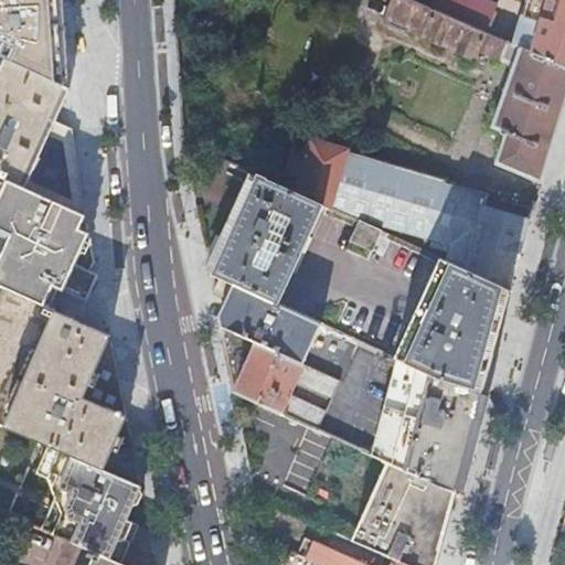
[(0,0),(0,60),(6,63),(73,93),(65,0),(0,0)]
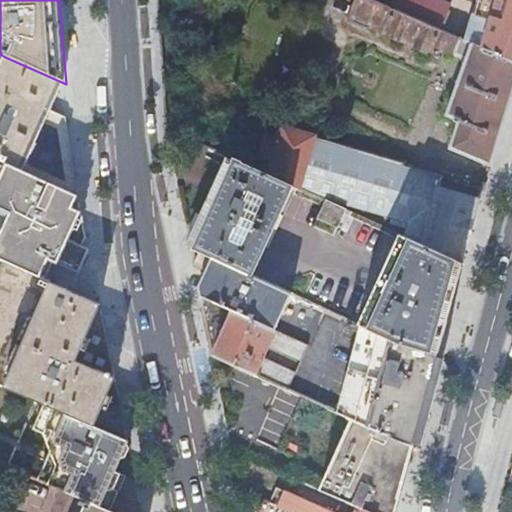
[(511,94),(511,60),(481,48),(441,31),(390,9),(368,0),(357,0),(348,20),(351,21),(349,25),(368,32),(369,30),(431,56),(434,50),(464,62),(445,119),(458,123),(449,150),(491,165),(507,112),(511,94)]
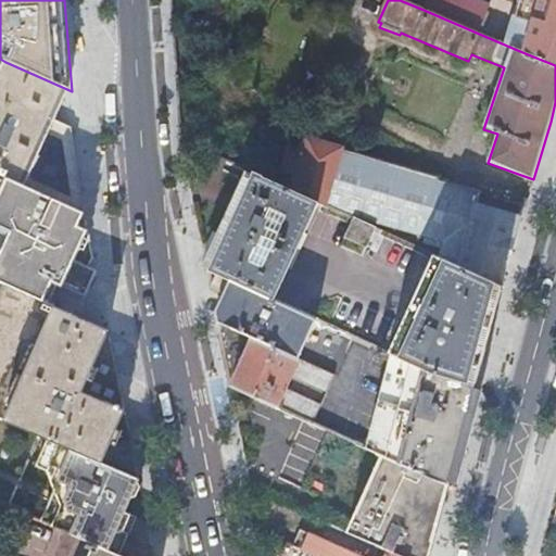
[(428,0),(424,10),(479,34),(491,8),(472,0),(428,0)]
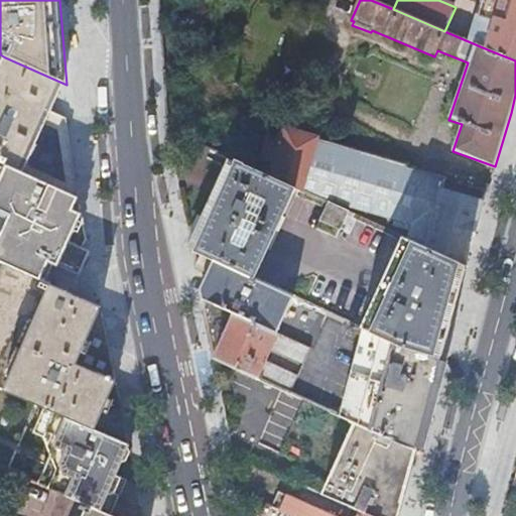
[(485,48),(515,60),(515,0),(486,0),(482,14),(494,19),(485,48)]
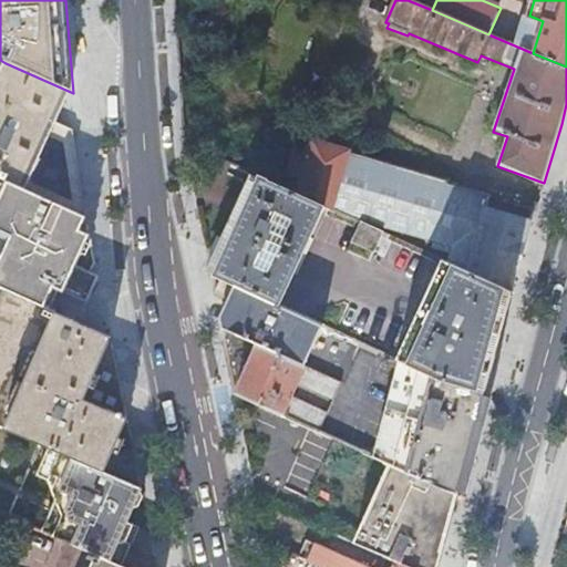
[(44,153),(73,93),(6,63),(0,74),(0,176),(28,189),(44,153)]
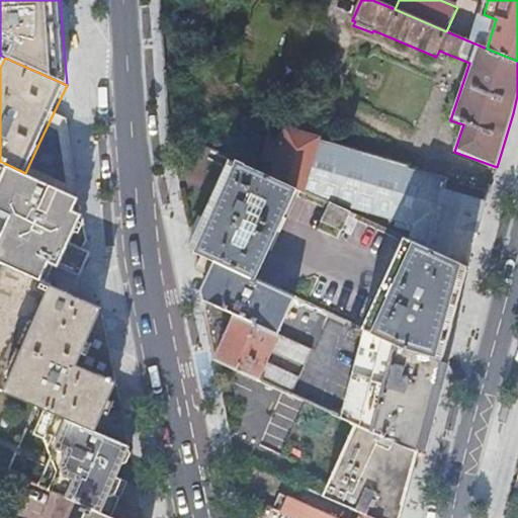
[(402,235),(466,266),(487,200),(447,189),(450,178),(412,167),(412,165),(286,131),(281,149),(270,146),(265,163),(276,166),(273,175),(296,186),(315,194),(329,201),(348,210),(402,235)]
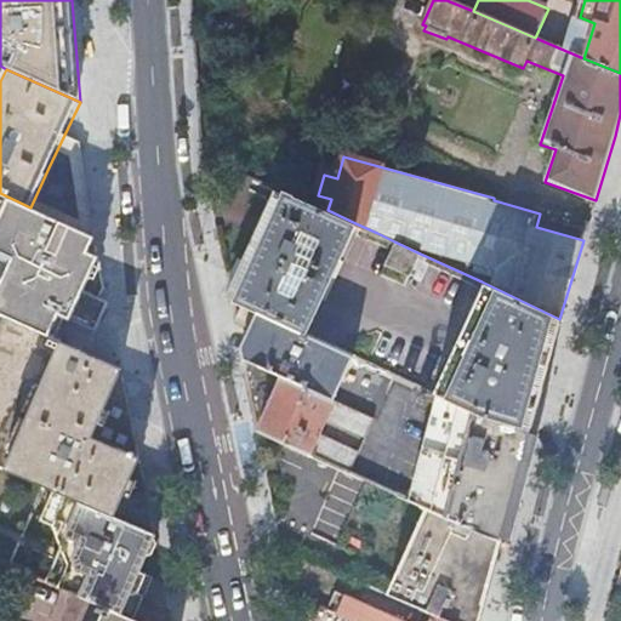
[(239,277),(245,279),(284,191),(279,188),(239,277)]
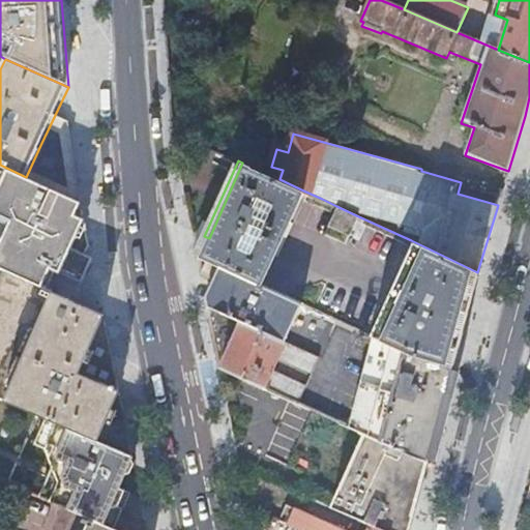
[(201,257),(209,261),(222,267),(245,278),(261,286),(303,190),(280,179),(242,163),(209,238),(201,257)]
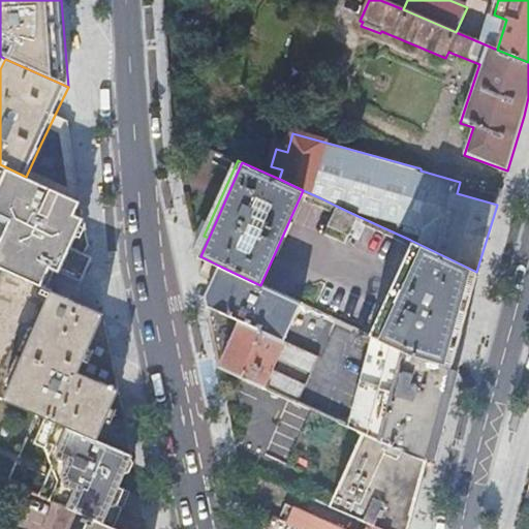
[(74,214),(80,201),(58,192),(35,181),(26,177),(0,164),(0,266),(42,285),(51,267),(82,280),(92,256),(70,247),(79,229),(86,228),(84,218),(74,214)]
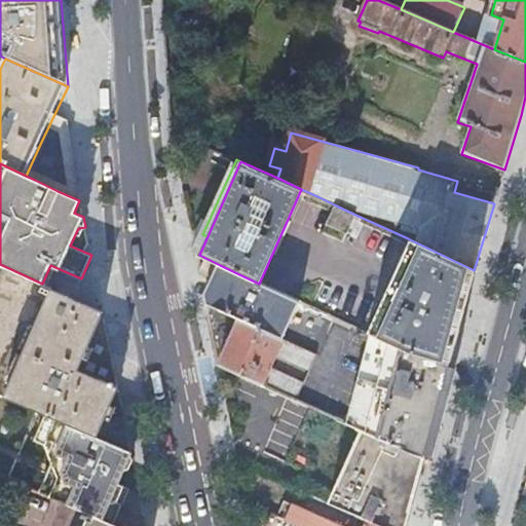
[(345,234),(353,214),(334,204),(326,225),(345,234)]
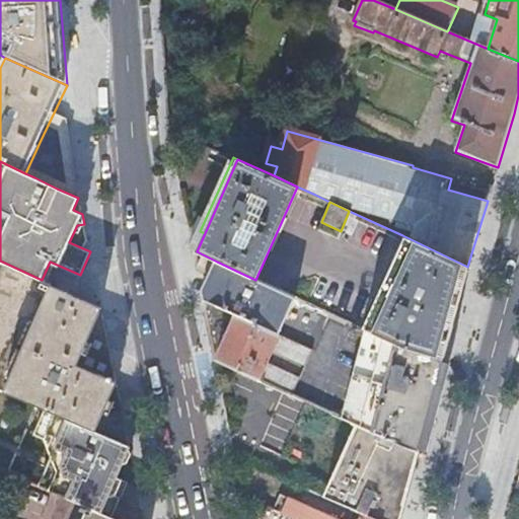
[(372,329),(443,358),(453,318),(466,270),(467,267),(402,235),(365,326),(366,326),(372,329)]
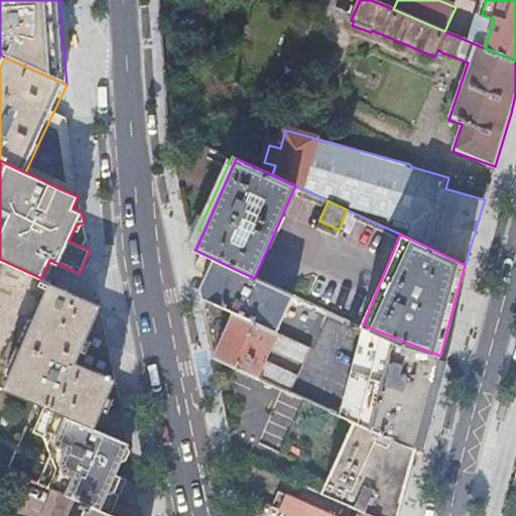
[(198,269),(210,275),(216,260),(204,254),(198,269)]
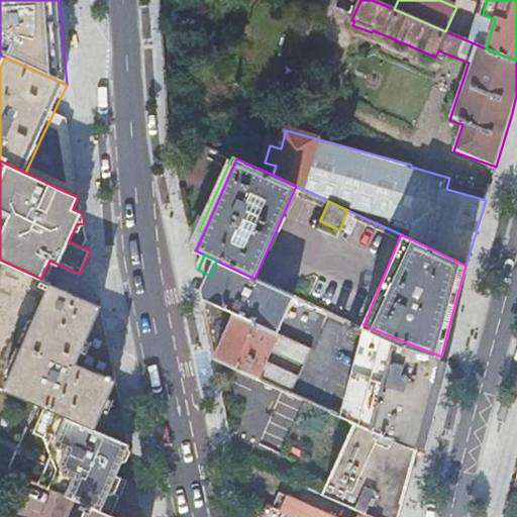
[(113,365),(102,306),(41,279),(0,260),(0,354),(1,355),(122,407),(113,365)]
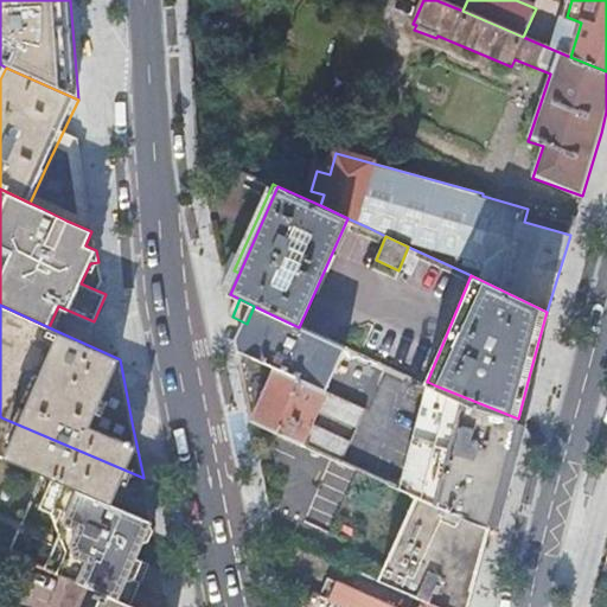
[(317,387),(319,388),(338,345),(326,340),(300,328),(299,327),(281,319),(254,306),(247,324),(250,325),(240,349),(240,352),(317,387)]
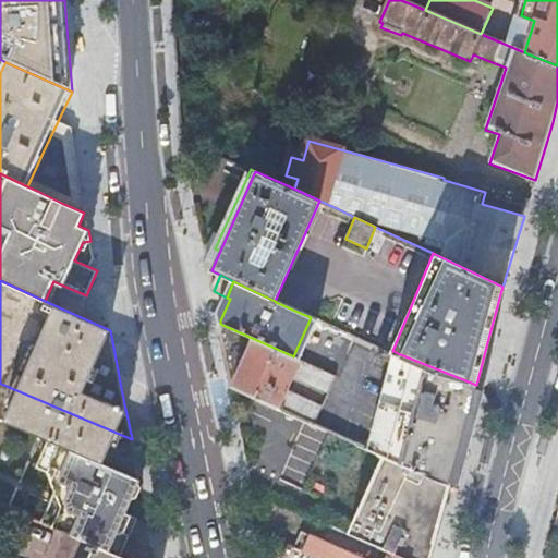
[(293,356),(300,359),(317,320),(311,317),(293,356)]
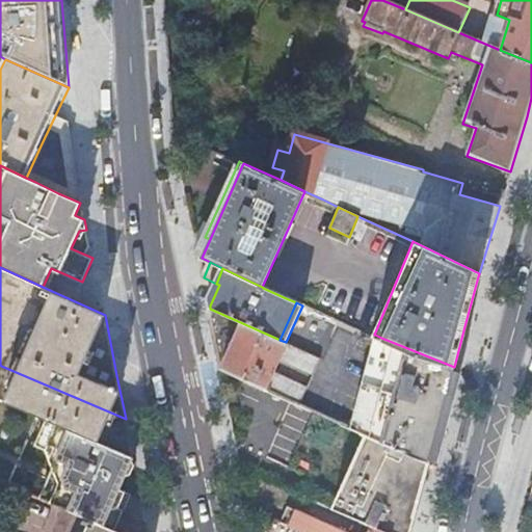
[(216,341),(222,370),(265,390),(286,342),(280,340),(277,339),(210,309),(216,341)]
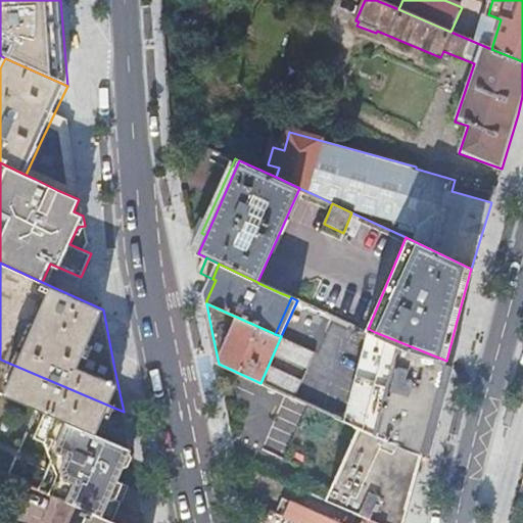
[(358,371),(364,374),(368,360),(375,332),(369,329),(368,334),(358,371)]
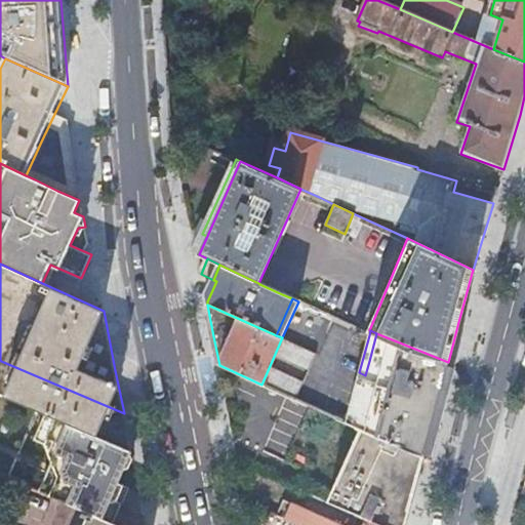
[(365,375),(436,408),(448,362),(376,333),(369,361),(365,375)]
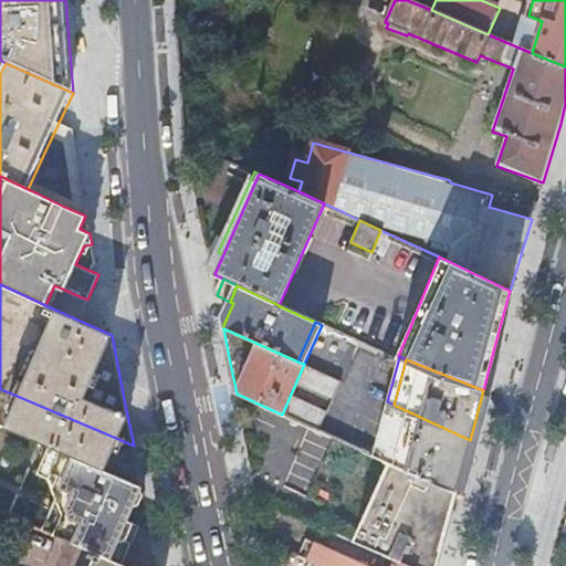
[(108,457),(134,446),(1,389),(0,392),(0,427),(38,443),(51,449),(103,472),(108,457)]
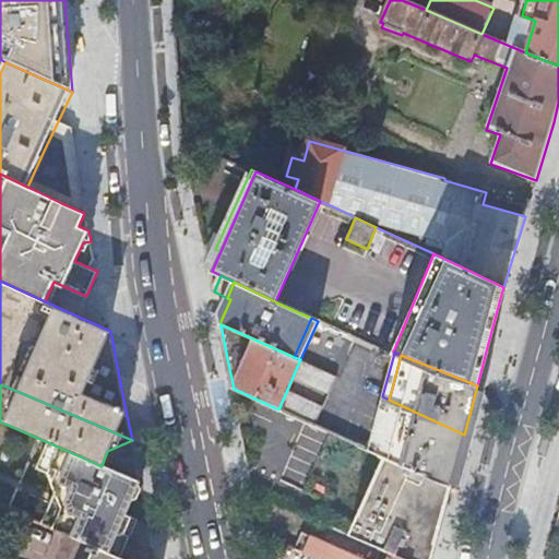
[(373,452),(389,400),(382,396),(368,449),(373,452)]
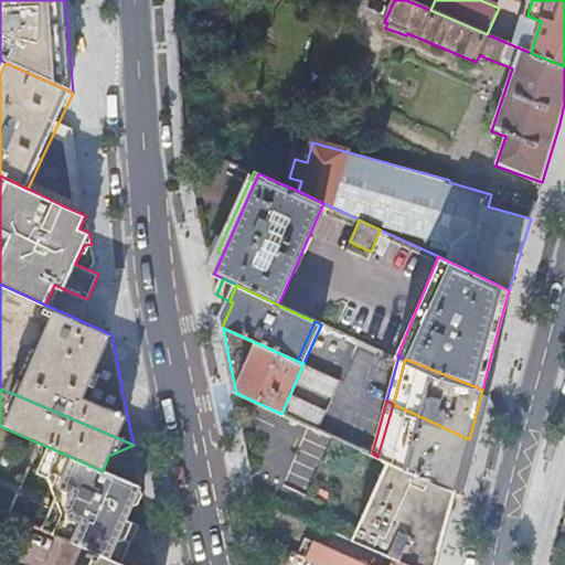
[(391,462),(455,491),(469,439),(393,404),(377,457),(391,462)]
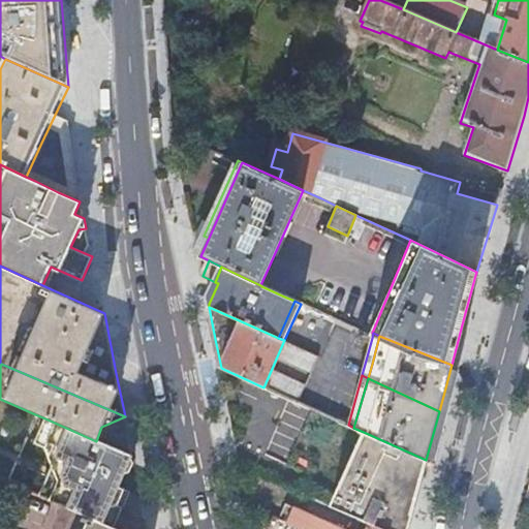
[(272,391),(278,394),(281,385),(274,382),(270,391),(272,391)]
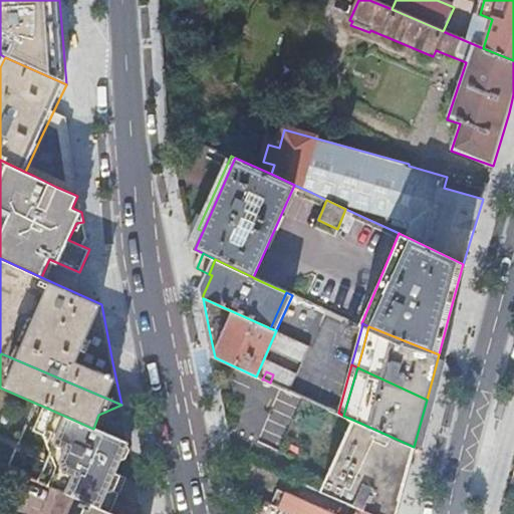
[(508,402),(500,400),(495,419),(502,421),(508,402)]
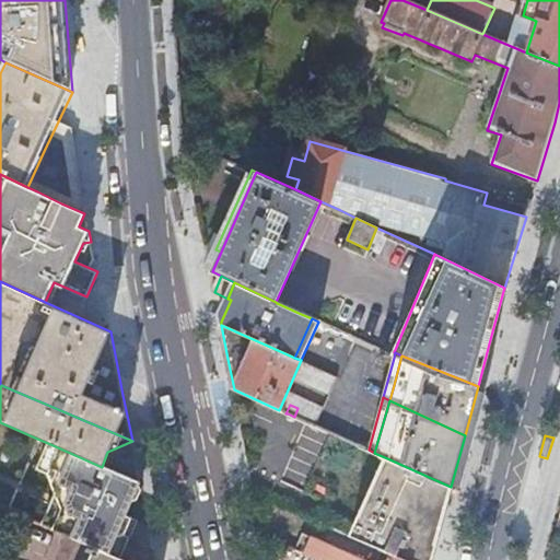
[(50,444),(37,439),(26,467),(39,473),(50,444)]
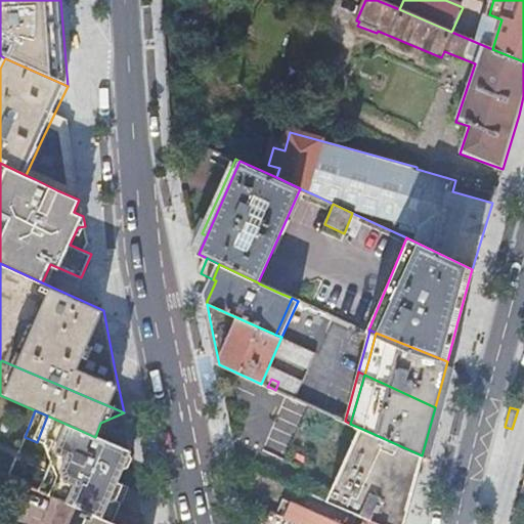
[(44,460),(33,489),(73,506),(99,438),(95,437),(47,416),(37,442),(44,460)]
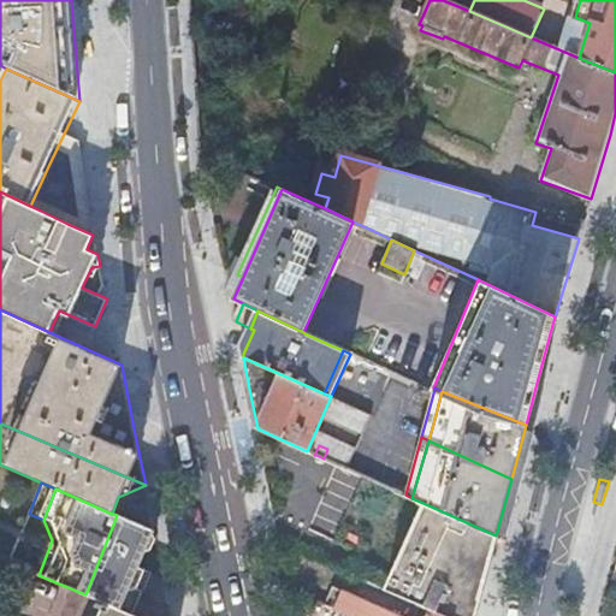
[(427,610),(442,615),(474,615),(495,542),(496,535),(426,504),(388,592),(427,610)]
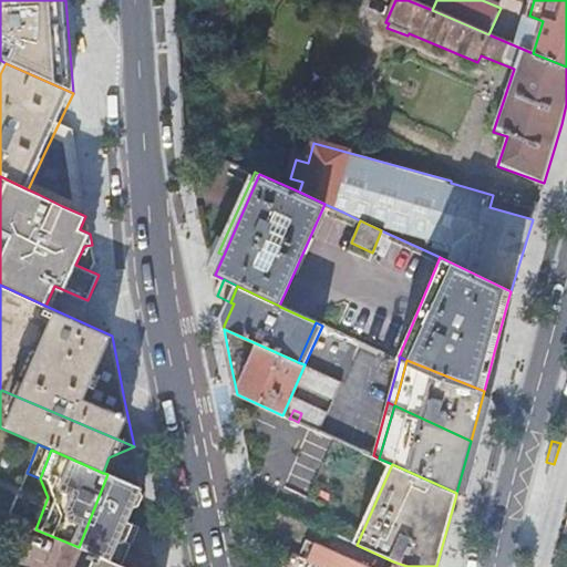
[(79,547),(84,549),(103,557),(107,546),(115,543),(122,524),(116,522),(123,504),(129,502),(132,493),(130,487),(131,484),(107,474),(79,547)]
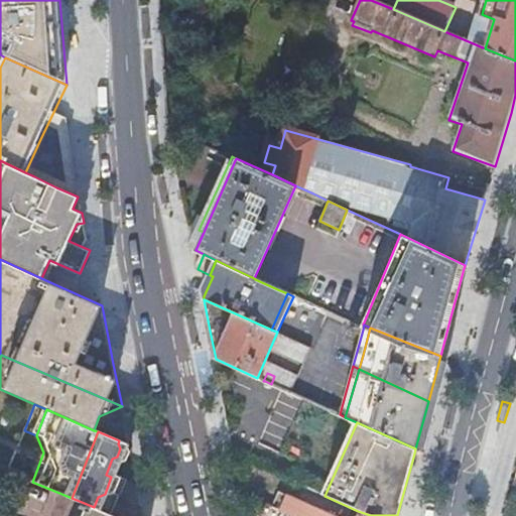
[(370,515),(358,511),(355,515),(328,515),(277,495),(272,508),(290,515),(370,515)]
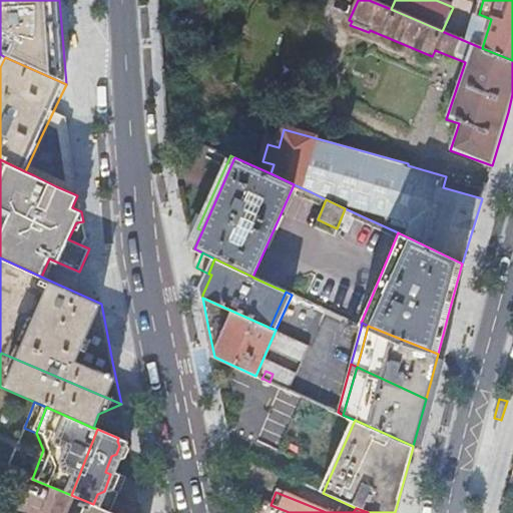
[(114,512),(93,504),(76,497),(69,512),(114,512)]
